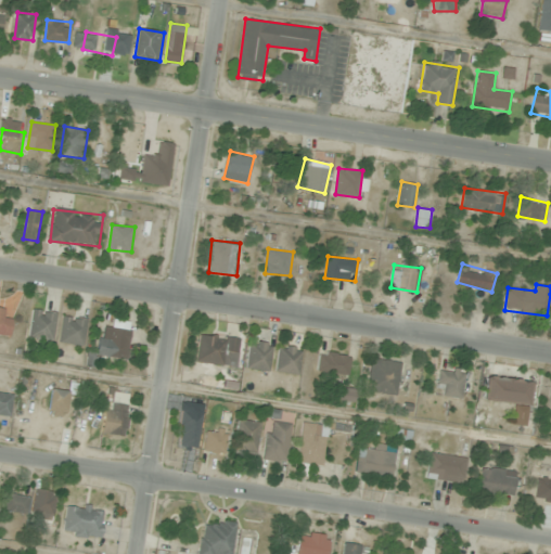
[(5,307),(0,307),(0,333),(13,333),(12,317),(7,317),(5,307)]
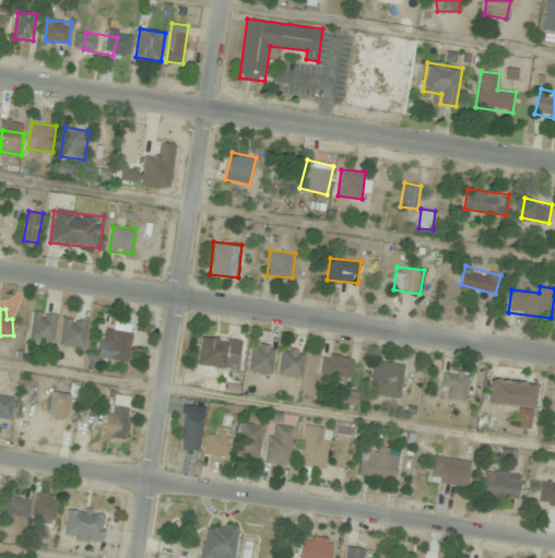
[(55,345),(58,315),(34,311),(31,342),(55,345)]
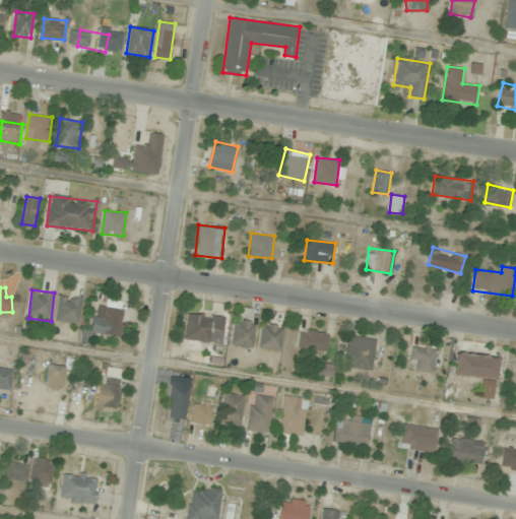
[(79,324),(84,300),(61,295),(56,319),(79,324)]
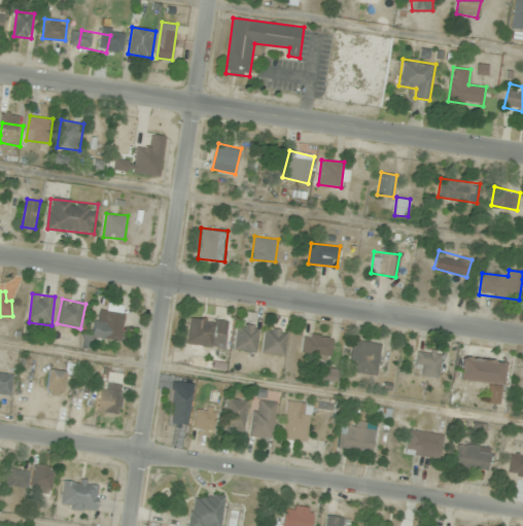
[(127,306),(109,304),(108,311),(97,310),(94,337),(123,341),(127,306)]
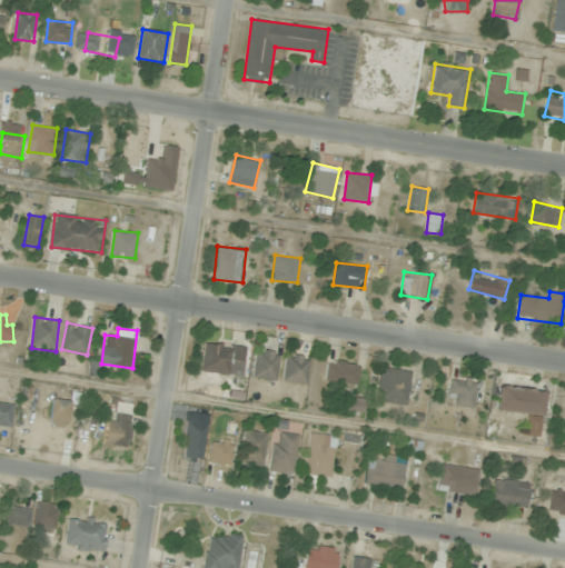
[(202,370),(245,376),(248,347),(207,341),(202,370)]
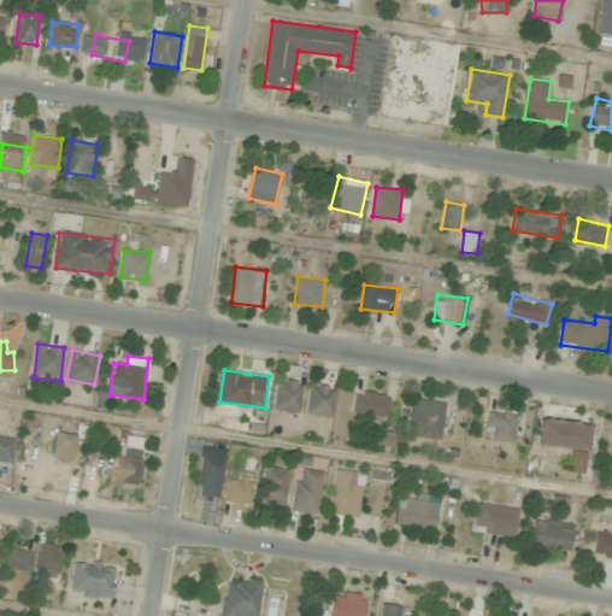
[(275,409),(300,412),(304,381),(280,379),(275,409)]
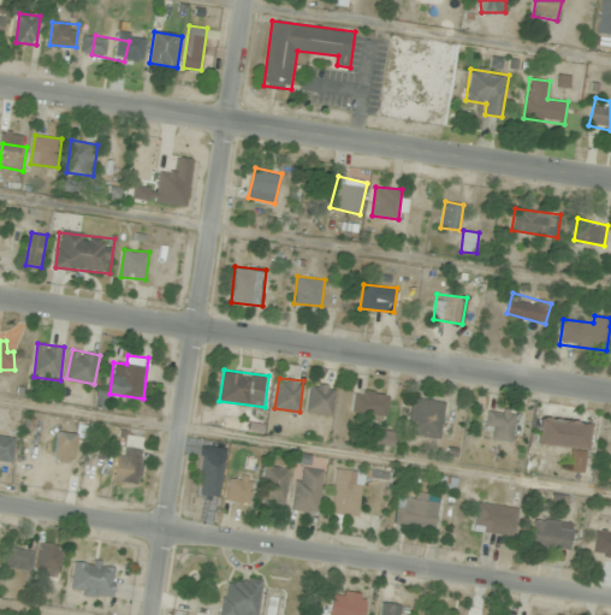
[(332,415),(337,386),(312,382),(307,411),(332,415)]
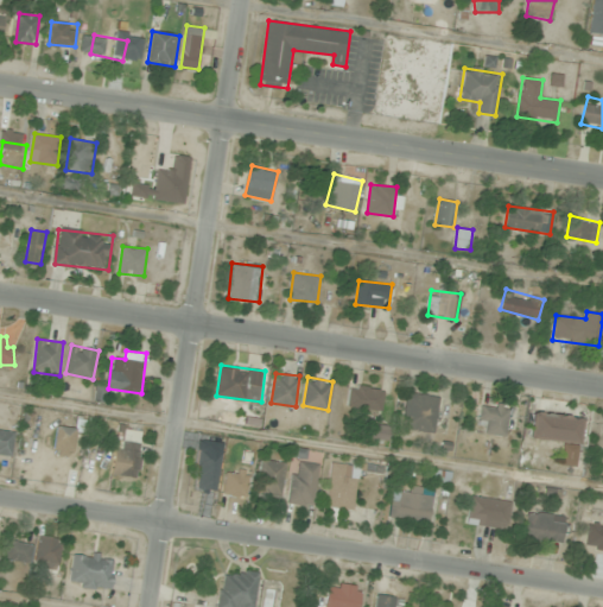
[(348,405),(382,410),(386,390),(351,384),(348,405)]
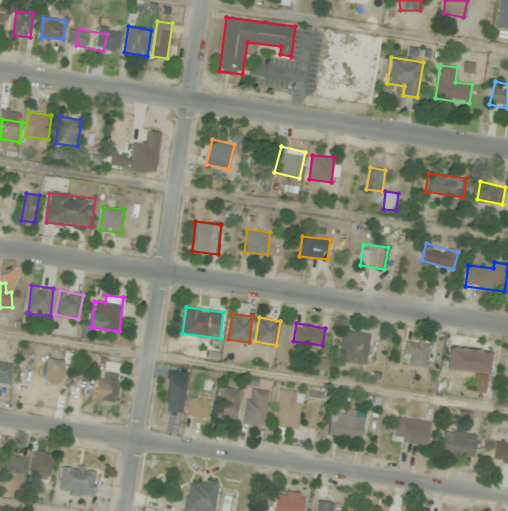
[(371,334),(344,329),(339,360),(366,364),(371,334)]
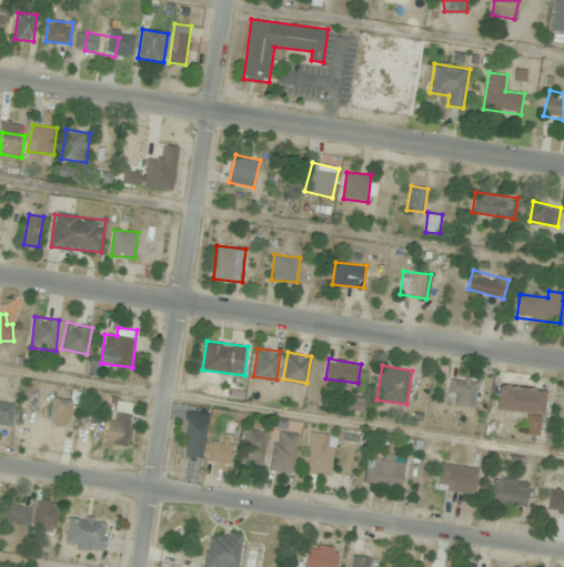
[(476,378),(452,376),(449,404),(474,406),(476,378)]
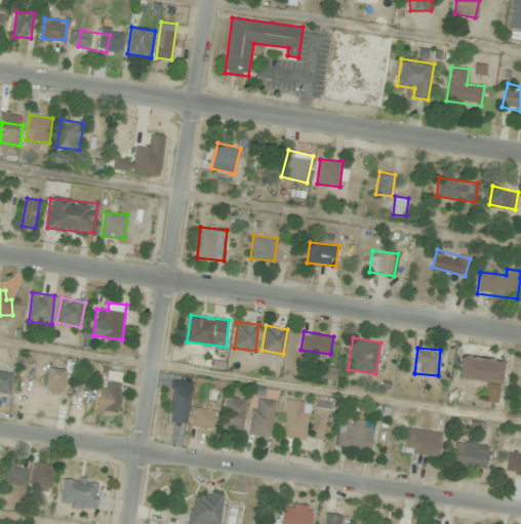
[(504,360),(462,356),(458,378),(488,380),(486,401),(498,402),(504,360)]
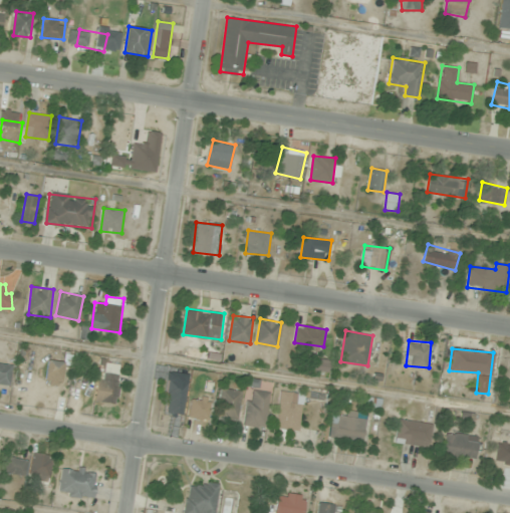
[(329,371),(330,359),(317,357),(316,369),(329,371)]
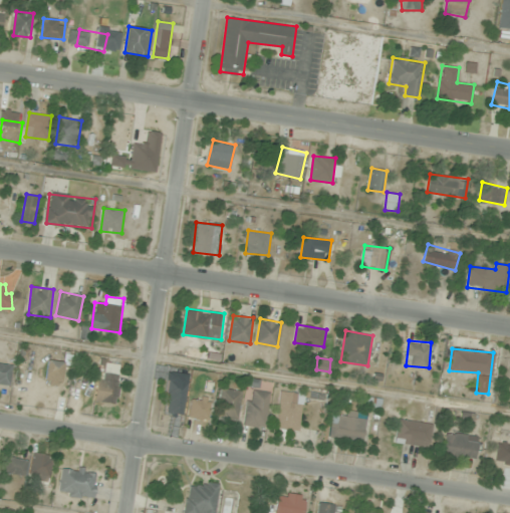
[(65,361),(48,359),(46,383),(63,386),(65,361)]
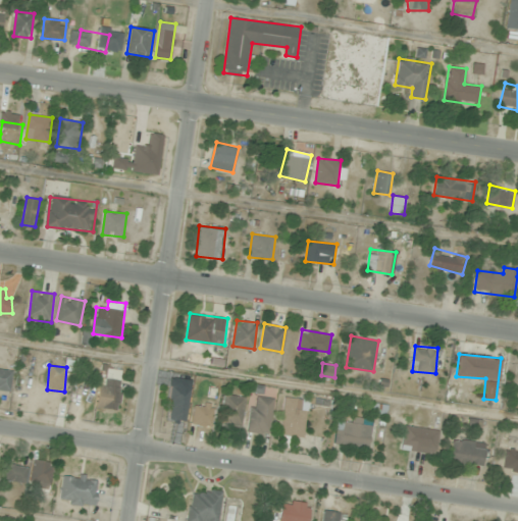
[(14,369),(0,368),(0,388),(12,389),(14,369)]
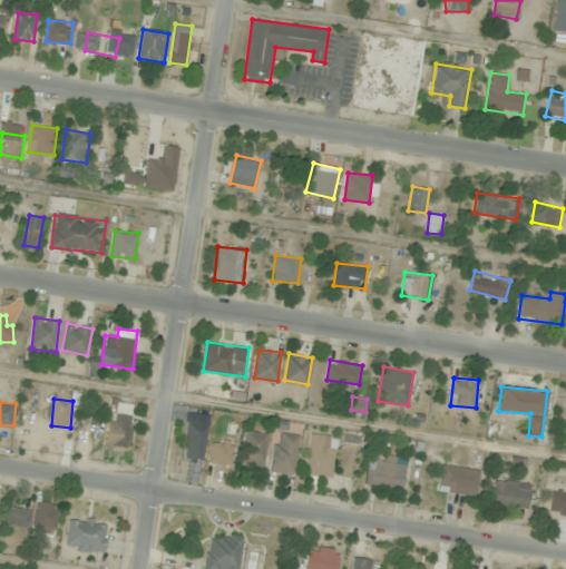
[(107,444),(130,448),(136,404),(119,402),(117,414),(110,413),(107,444)]
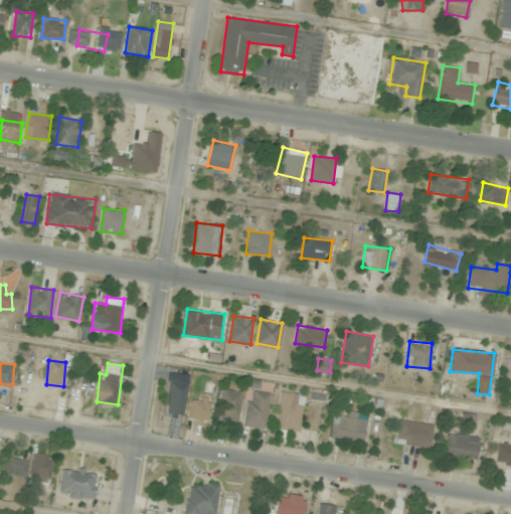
[(189,382),(171,379),(167,413),(184,415),(189,382)]
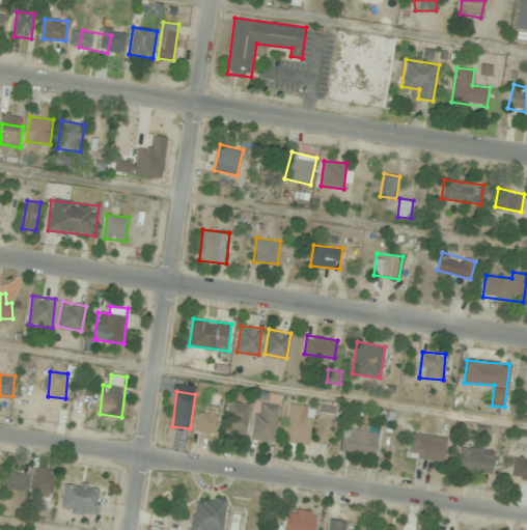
[(250,403),(229,401),(226,430),(247,433),(250,403)]
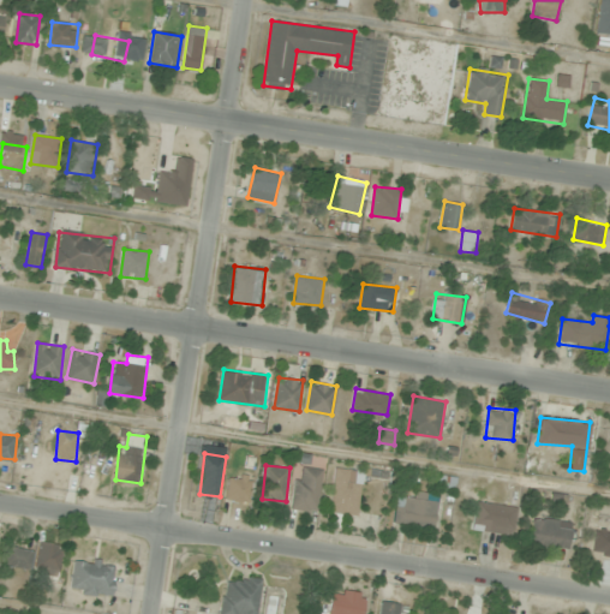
[(321,468),(295,468),(295,511),(321,511),(321,468)]
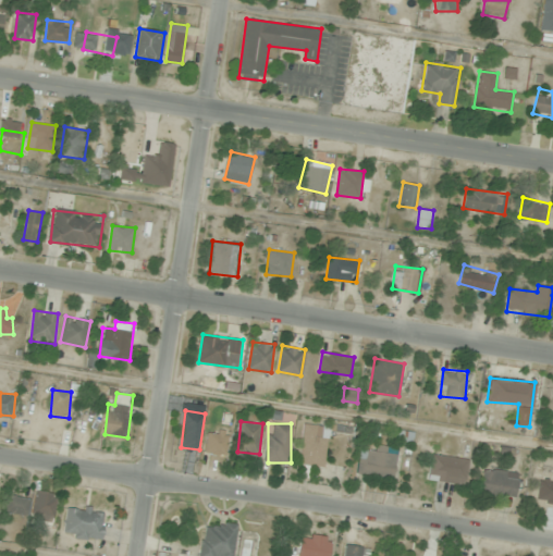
[(330,427),(306,423),(300,462),(324,467),(330,427)]
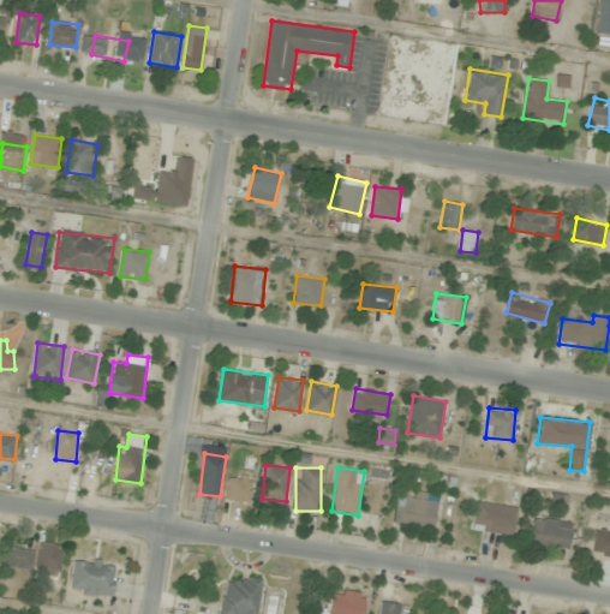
[(227,499),(250,502),(253,480),(231,476),(227,499)]
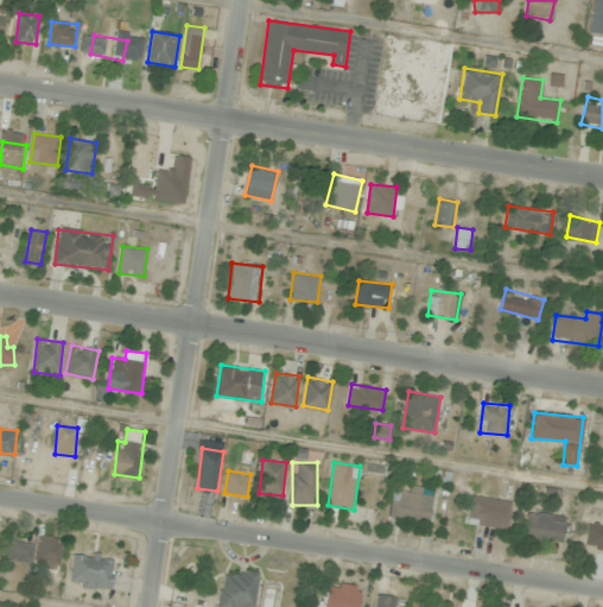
[(391,516),(430,523),(436,491),(408,486),(407,493),(395,491),(391,516)]
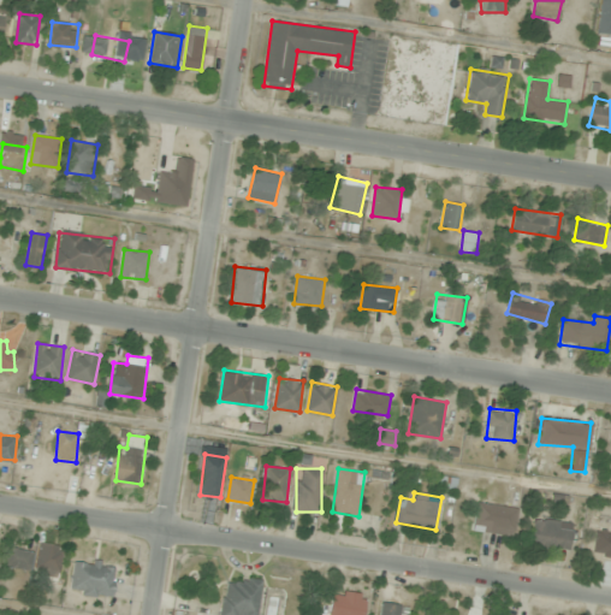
[(518,509),(479,502),(474,530),(514,536),(518,509)]
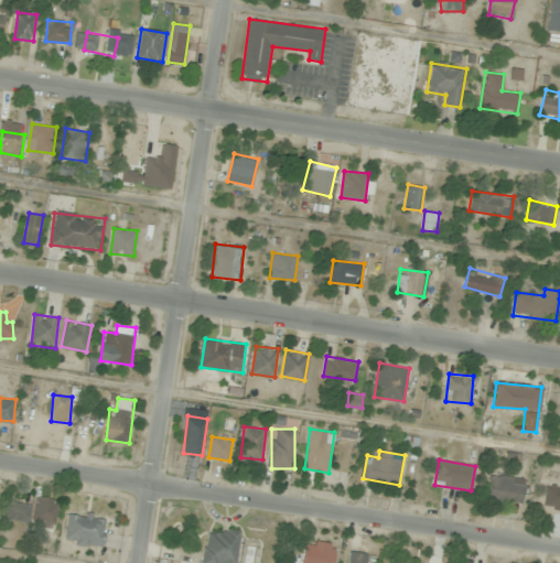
[(487,499),(524,504),(526,478),(490,475),(487,499)]
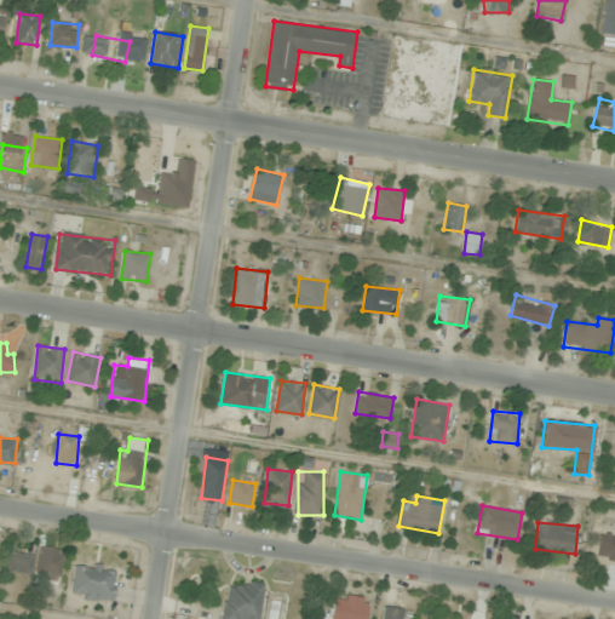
[(36,575),(59,582),(65,550),(44,545),(36,575)]
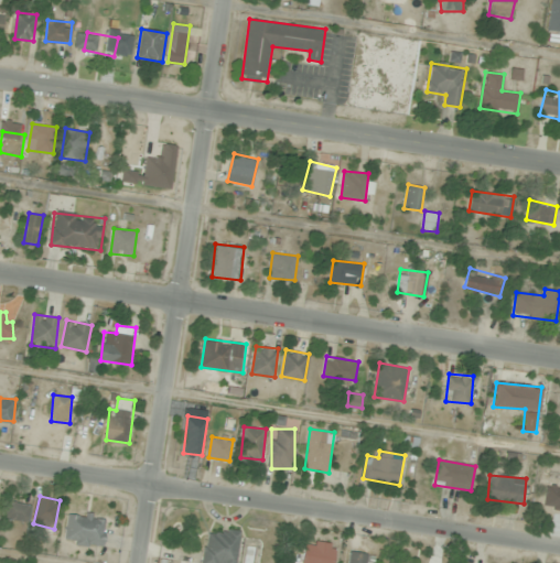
[(7,520),(31,520),(31,502),(7,501),(7,520)]
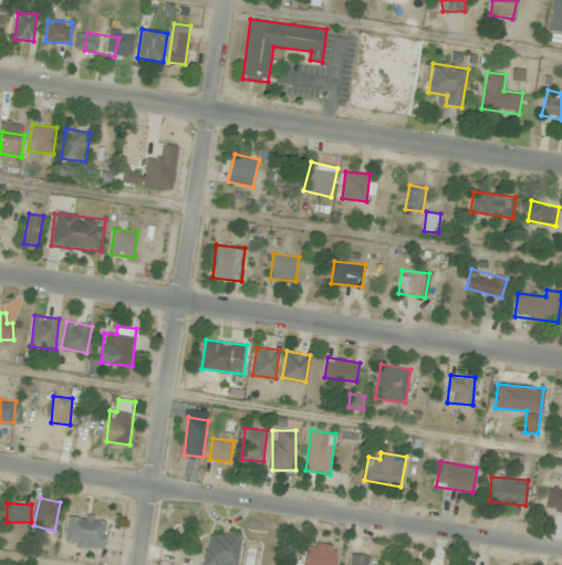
[(107,518),(70,514),(68,545),(104,547),(107,518)]
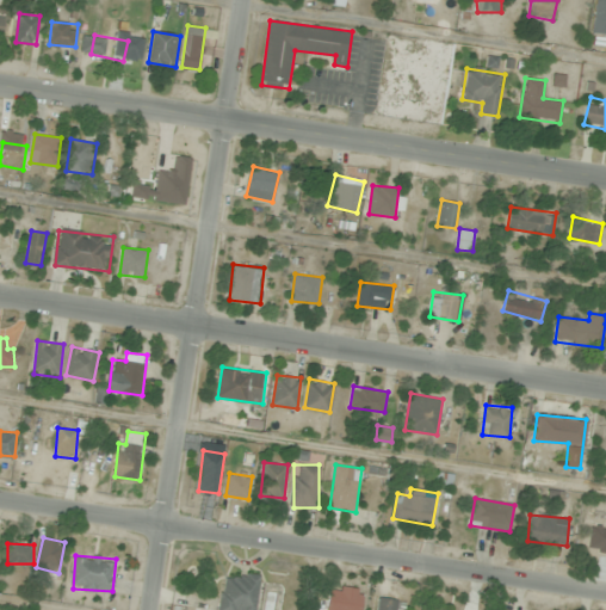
[(221,609),(258,609),(261,577),(224,573),(221,609)]
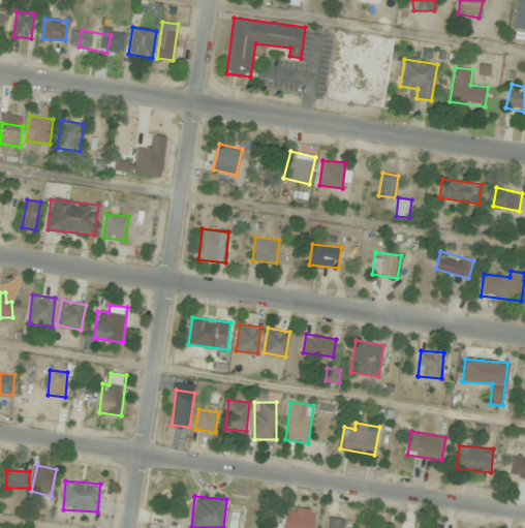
[(313,527),(314,507),(286,507),(285,527),(313,527)]
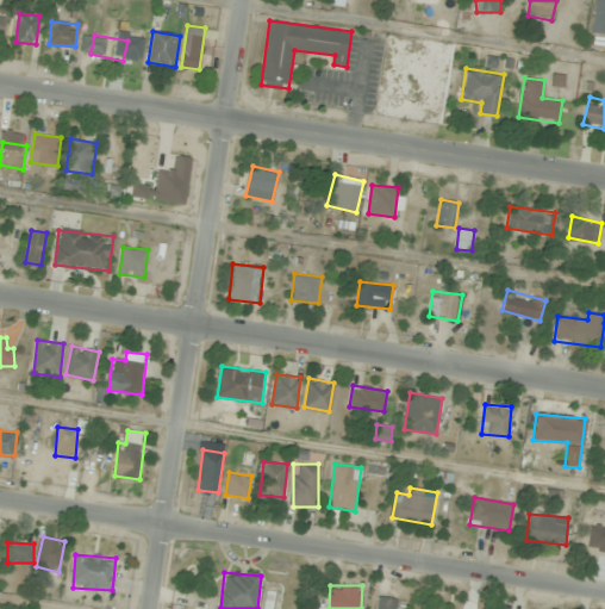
[(405,608),(407,598),(379,596),(376,608),(405,608)]
